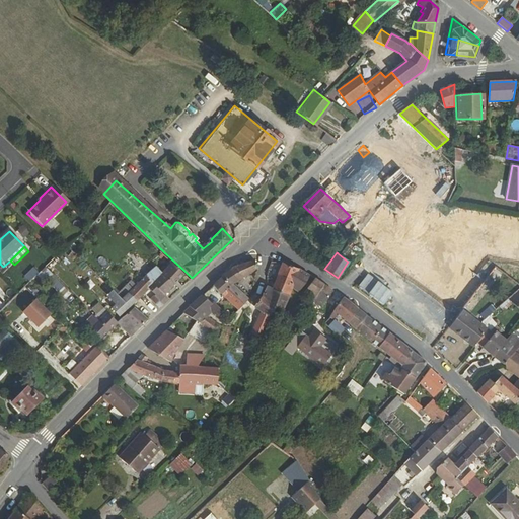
[(237,281),(250,294),(252,288),(249,286),(242,279),(258,269),(254,261),(234,268),(231,270),(237,281)]
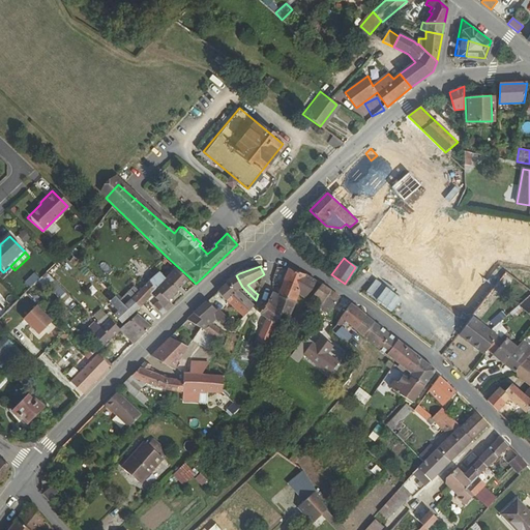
[(181,287),(188,280),(175,267),(168,274),(167,273),(164,275),(178,290),(184,296),(187,293),(181,287)]
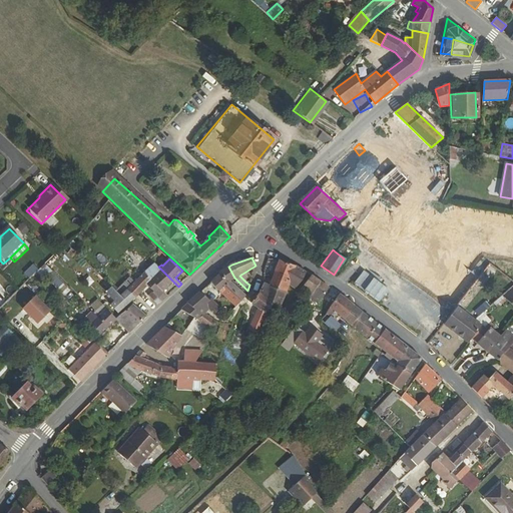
[(296,266),(280,260),(273,278),(289,284),(289,285),(296,289),(302,281),(307,273),(296,266)]
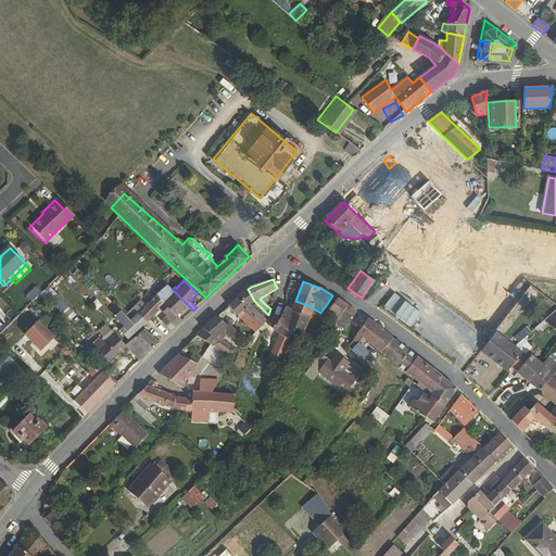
[(158,294),(165,304),(160,308),(167,316),(166,317),(172,323),(175,327),(181,320),(177,316),(187,304),(172,289),(168,286),(164,289),(162,291),(158,294)]
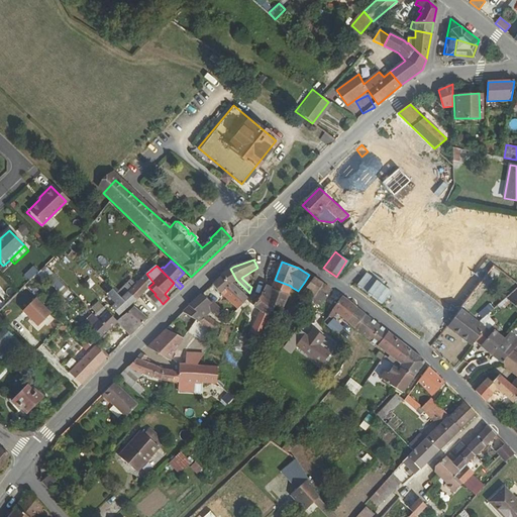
[(45,267),(38,274),(45,281),(47,279),(53,273),(45,267)]
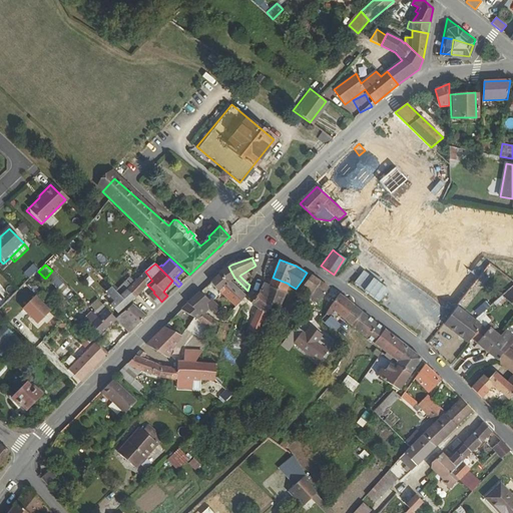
[(28,280),(37,272),(33,267),(23,275),(28,280)]
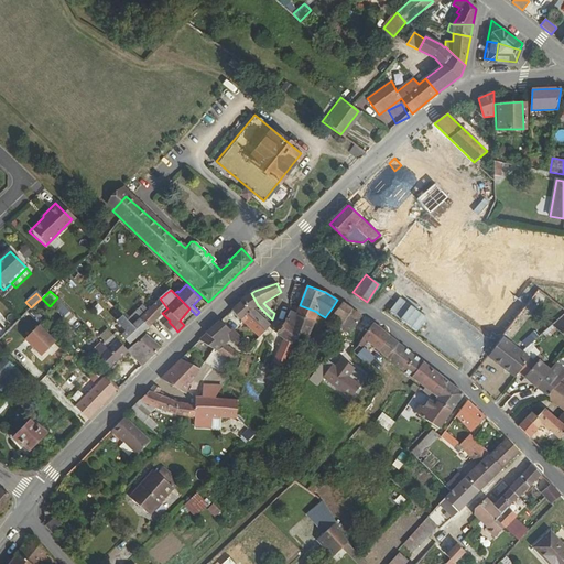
[(253,308),(258,305),(251,293),(241,300),(242,301),(232,310),(241,321),(241,320),(253,308)]
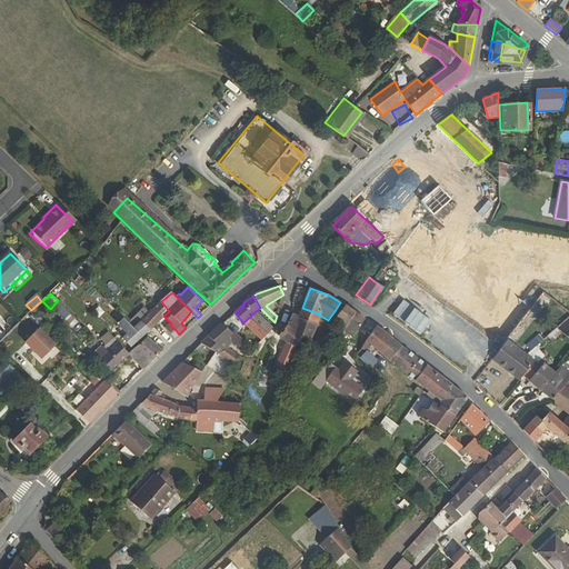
[(72,327),(78,320),(58,300),(52,307),(72,327)]
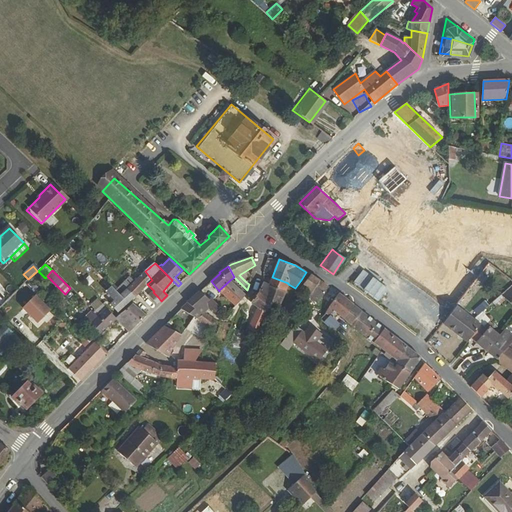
[(127,289),(135,296),(147,284),(152,280),(145,271),(135,281),(127,289)]
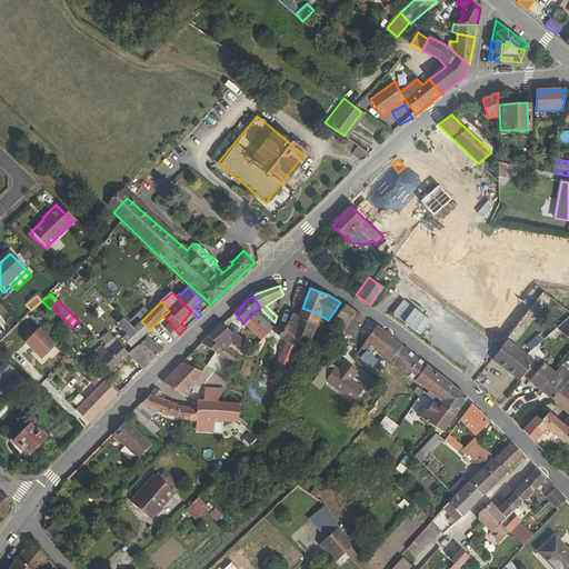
[(343,321),(340,327),(339,327),(353,337),(366,319),(346,306),(337,316),(338,317),(343,321)]
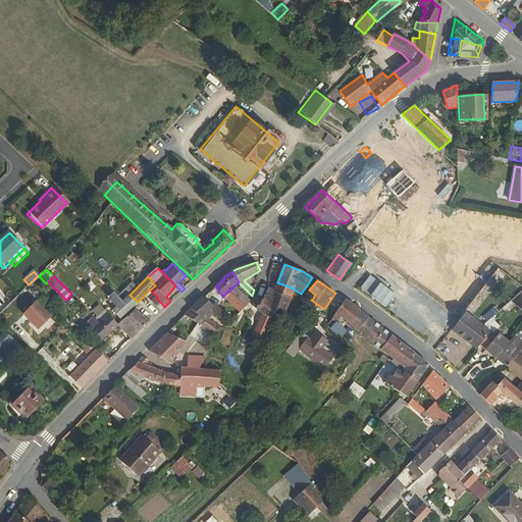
[(129,295),(138,286),(133,281),(118,296),(122,301),(129,295)]
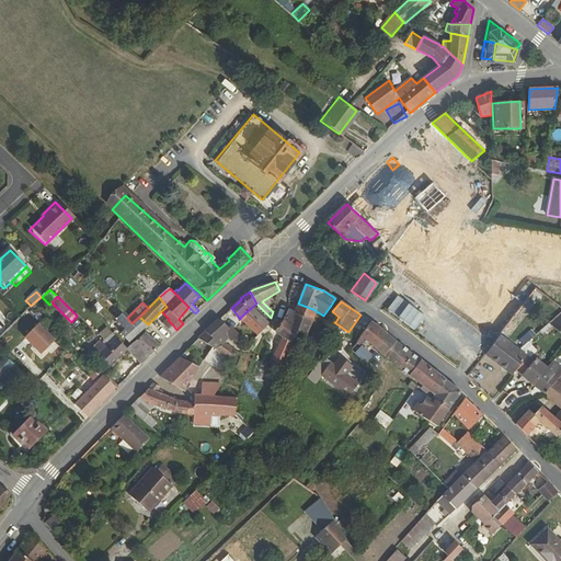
[(316,310),(298,304),(295,312),(292,323),(300,331),(306,336),(316,311),(316,310)]
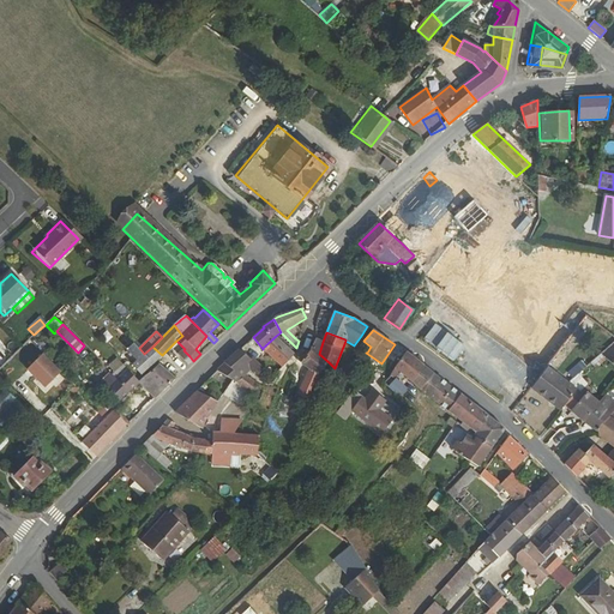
[(276,336),(263,348),(283,367),(295,355),(276,336)]
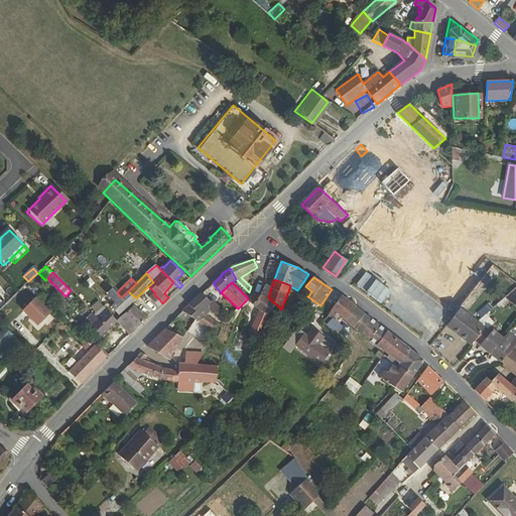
[(268,297),(271,287),(265,285),(259,297),(255,295),(250,302),(260,310),(250,332),(261,337),(269,315),(268,315),(276,304),(268,297)]
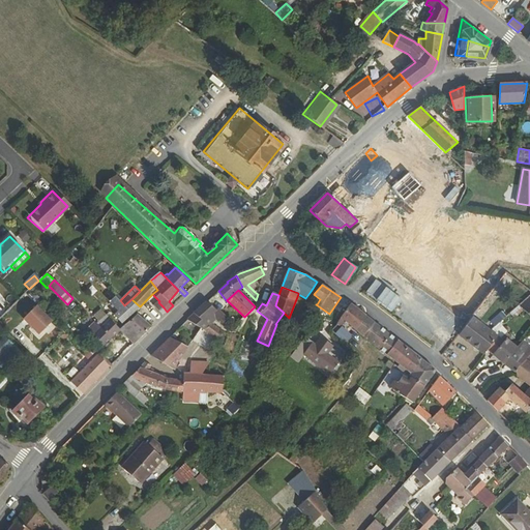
[(529,295),(519,305),(523,308),(529,301),(529,295)]
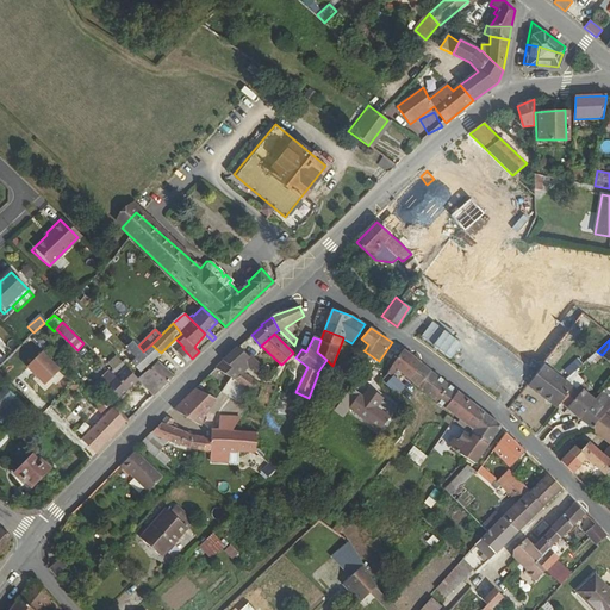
[(161,353),(151,344),(143,352),(138,346),(134,341),(126,347),(137,358),(132,362),(141,372),(154,360),(161,353)]
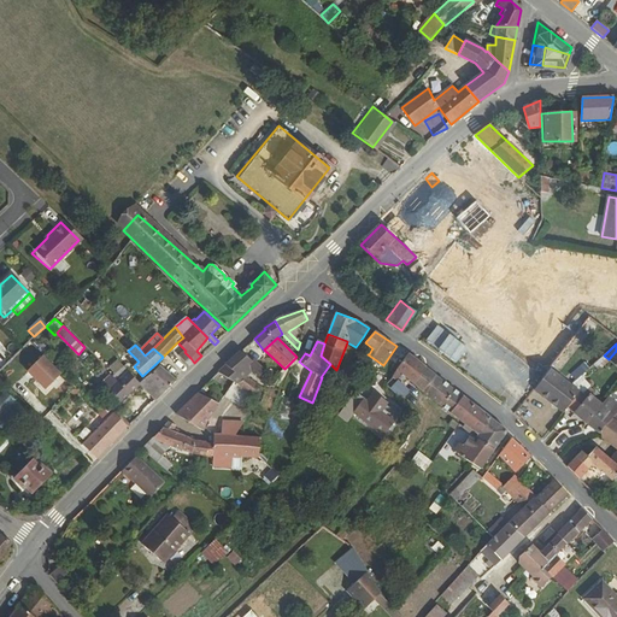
[(180,357),(184,363),(191,358),(184,352),(180,357)]
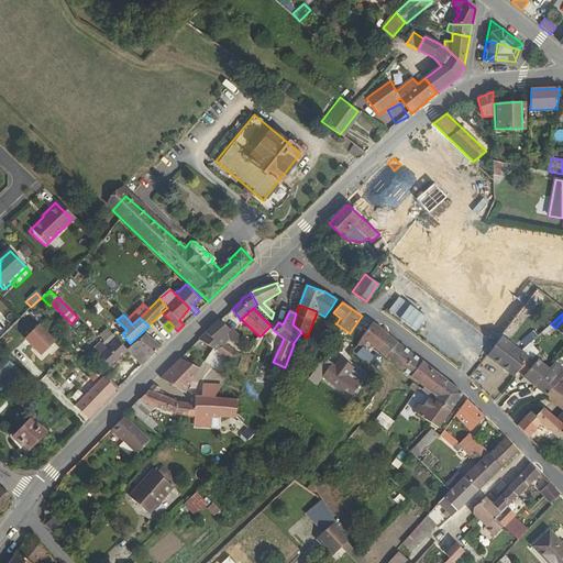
[(233,332),(220,321),(212,328),(221,334),(223,337),(224,335),(229,339),(236,345),(242,339),(234,331),(233,332)]
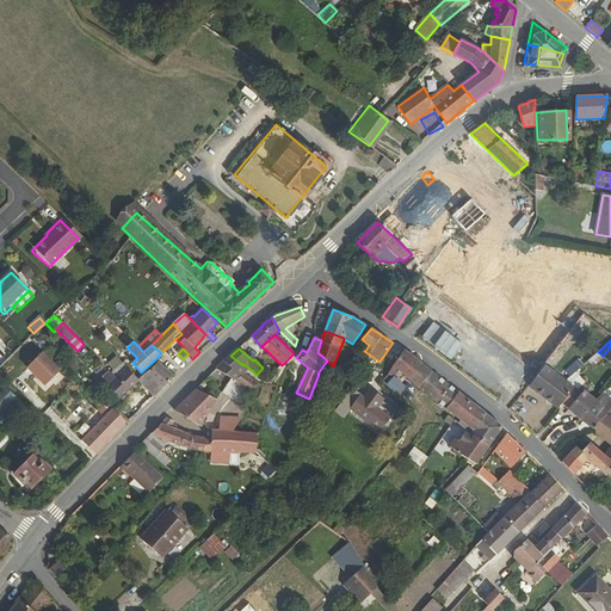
[(409,380),(423,364),(413,356),(405,350),(387,376),(382,381),(397,395),(405,387),(394,377),(399,370),(409,380)]
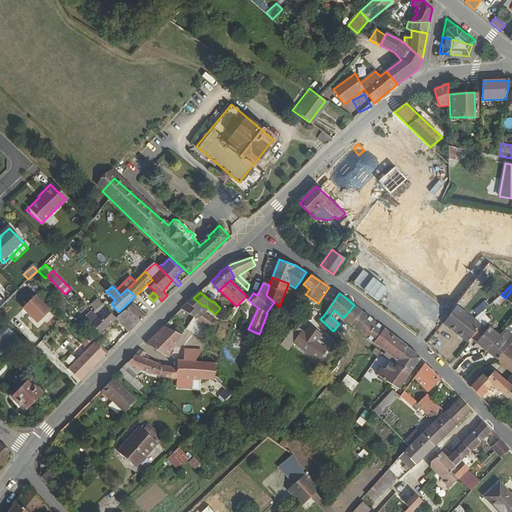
[(37,323),(51,309),(36,294),(22,307),(37,323)]
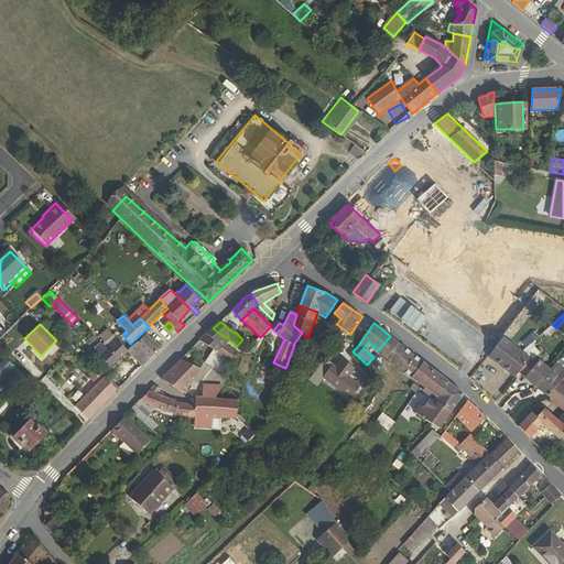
[(327,332),(334,336),(338,331),(332,326),(327,332)]
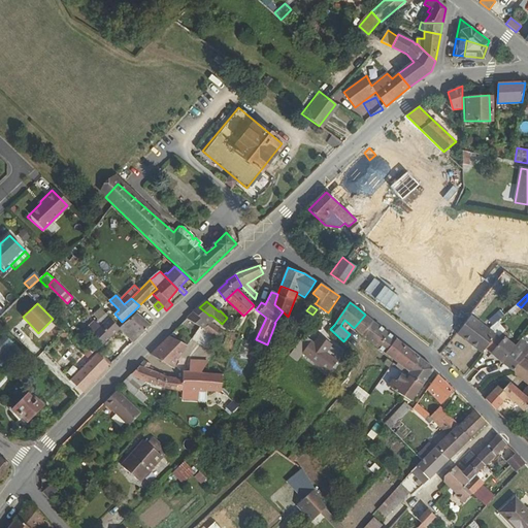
[(162,315),(166,310),(163,306),(158,310),(162,315)]
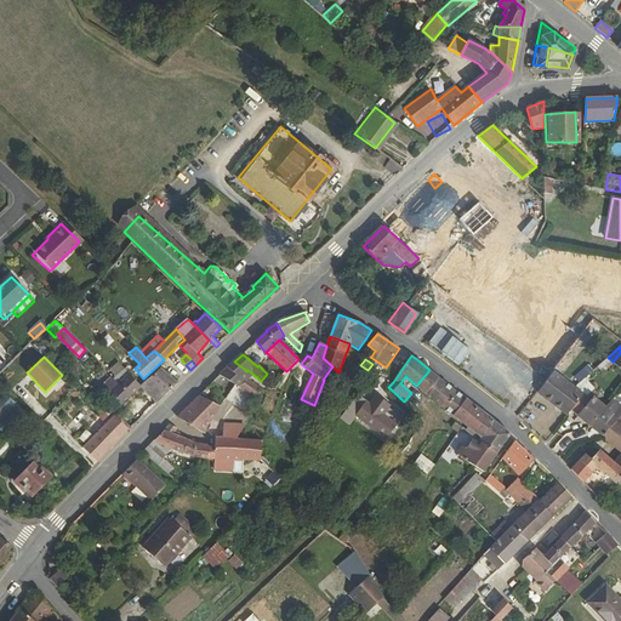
[(234,362),(227,368),(239,375),(244,369),(234,362)]
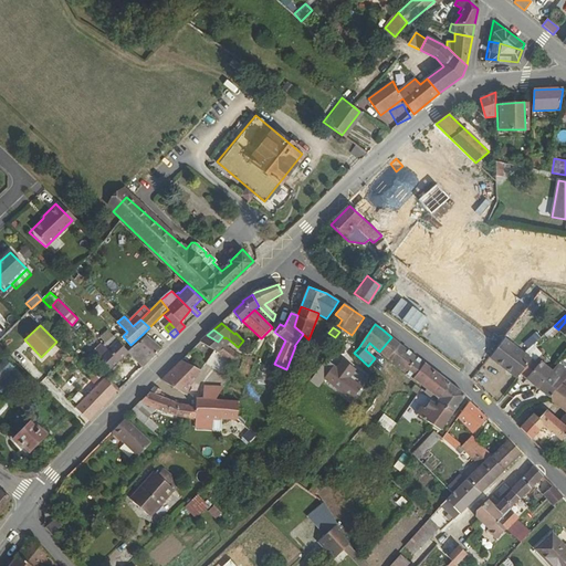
[(106,343),(114,336),(108,331),(101,337),(106,343)]
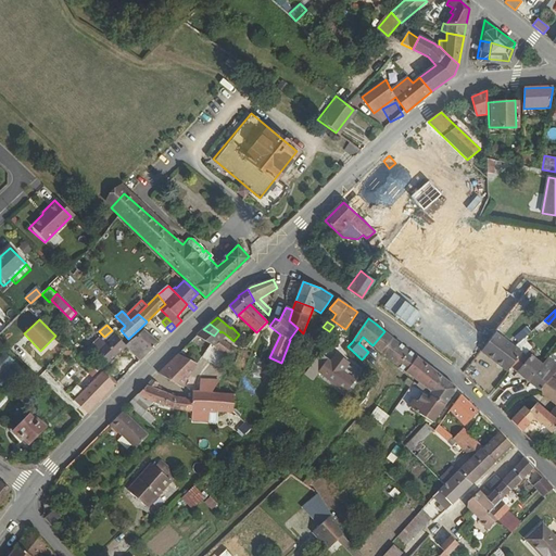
[(515,338),(519,343),(523,339),(532,332),(527,327),(515,338)]
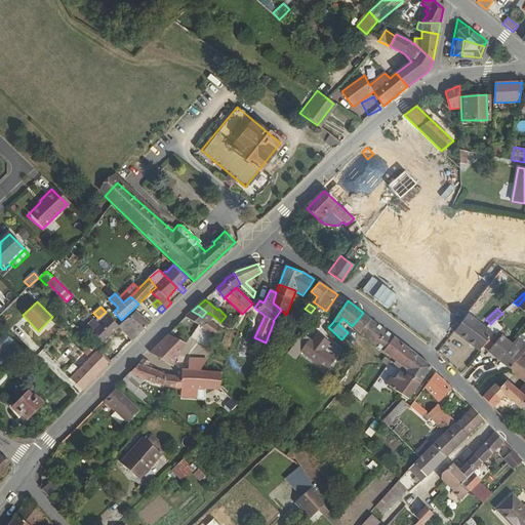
[(192,311),(186,317),(202,327),(209,321),(210,321),(213,316),(209,313),(208,314),(206,312),(202,317),(192,311)]
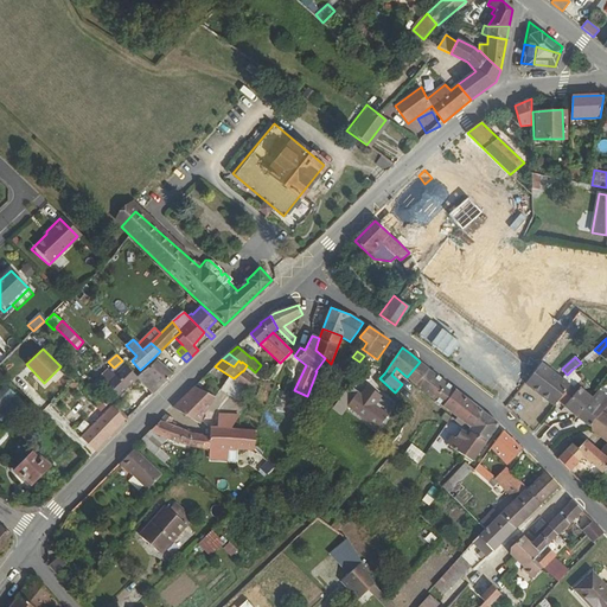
[(109,369),(101,377),(120,396),(138,378),(154,394),(174,375),(157,360),(138,377),(127,365),(116,376),(112,371),(109,369)]
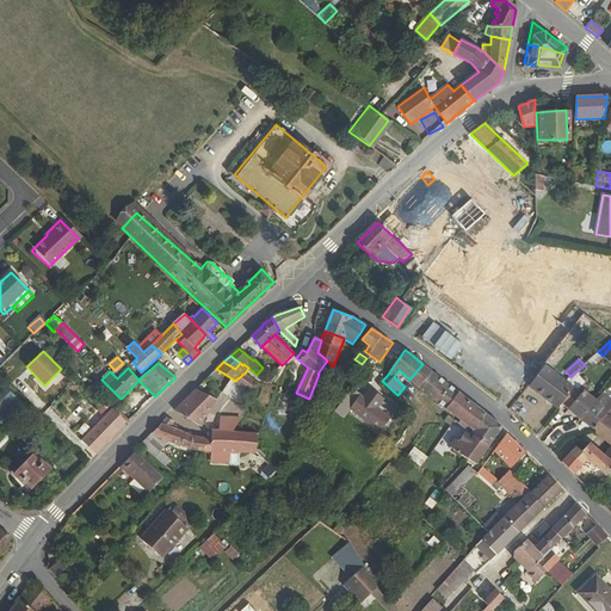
[(117,378),(128,368),(123,363),(115,370),(112,374),(117,378)]
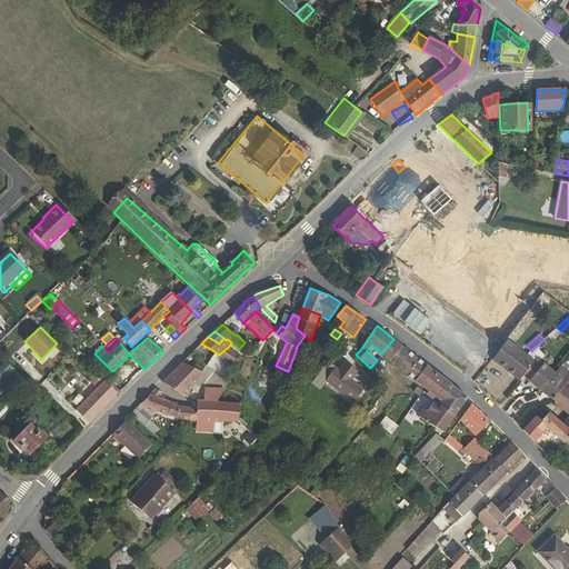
[(381,353),(390,361),(402,346),(393,339),(381,353)]
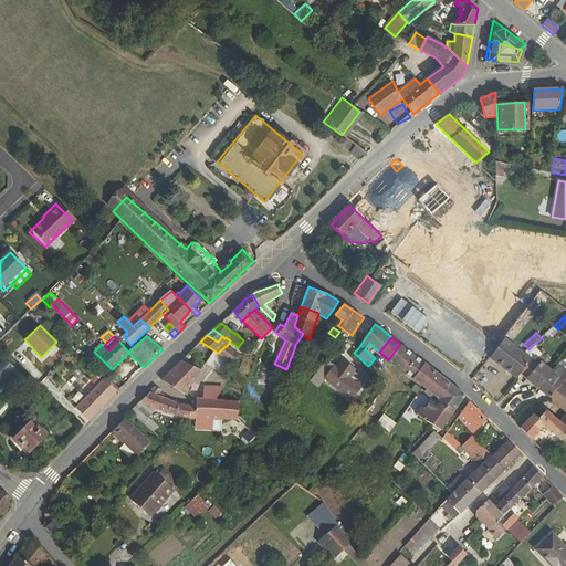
[(517,378),(521,374),(532,359),(524,353),(505,338),(490,358),(517,378)]
